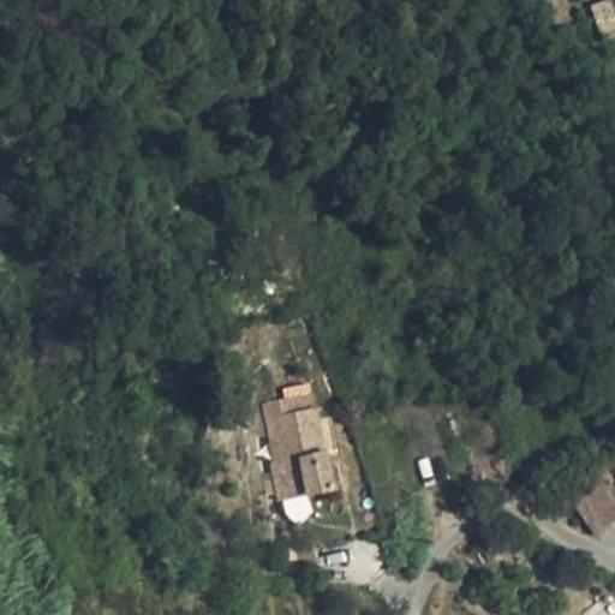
[(614,19),(609,0),(605,0),(592,4),(602,36),(614,31),(614,19)]
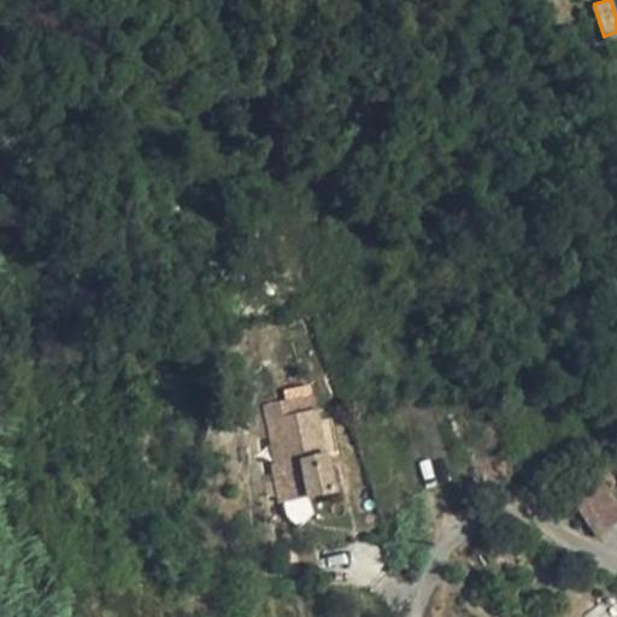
[(292,415),(317,409),(313,393),(288,399),(292,415)]
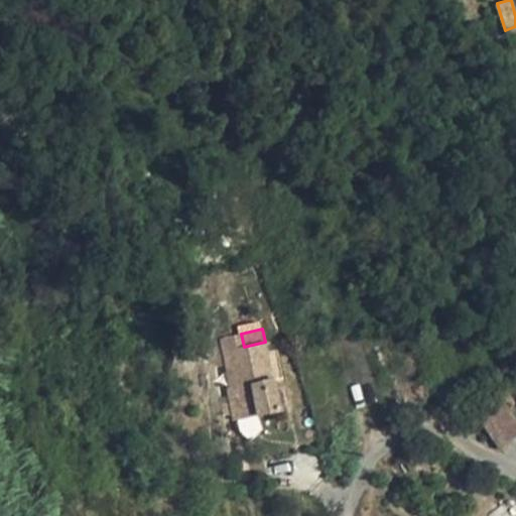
[(234,420),(281,411),(265,342),(244,347),(241,334),(220,339),(234,420)]
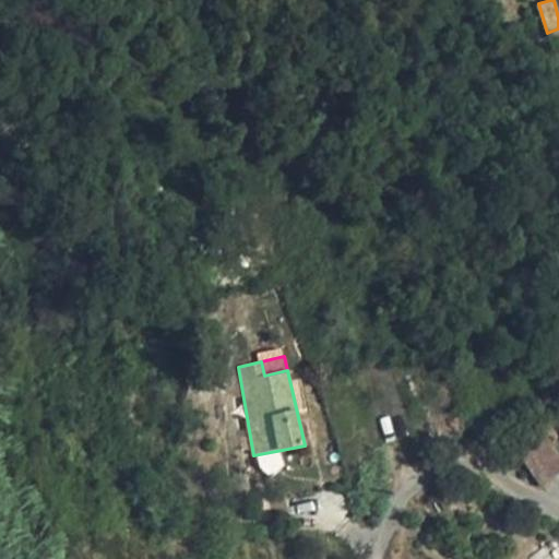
[(558,472),(558,454),(539,427),(513,445),(540,486),(558,472)]
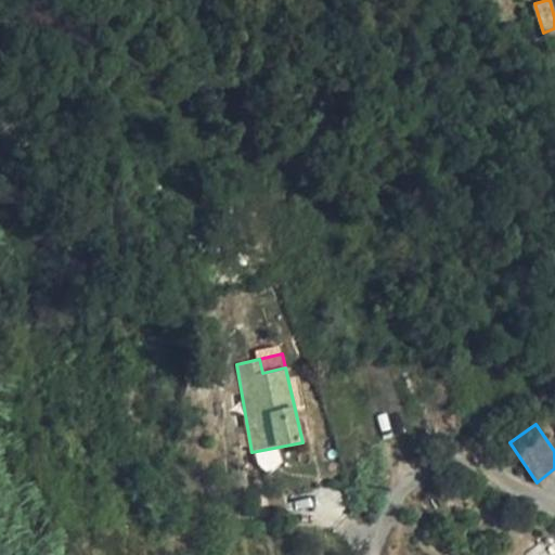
[(524,554),(554,554),(554,549),(546,537),(524,554)]
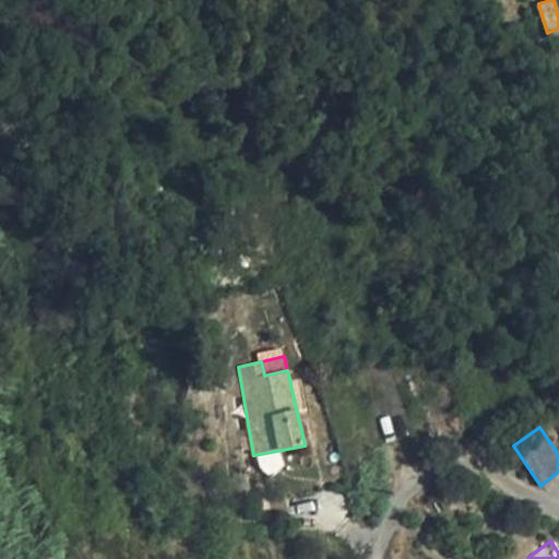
All buildings are outlined.
